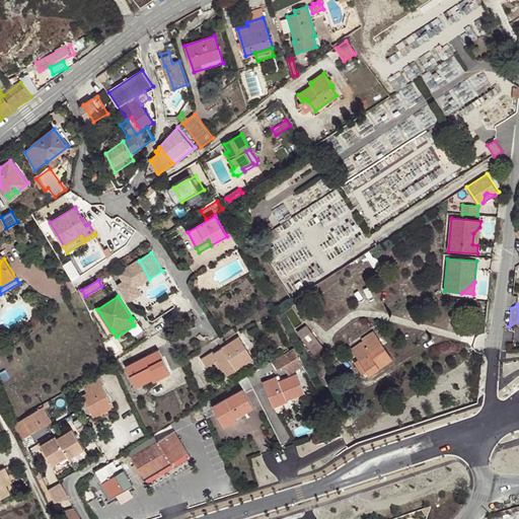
[(324,348),(307,325),(297,332),(314,356),(324,348)]
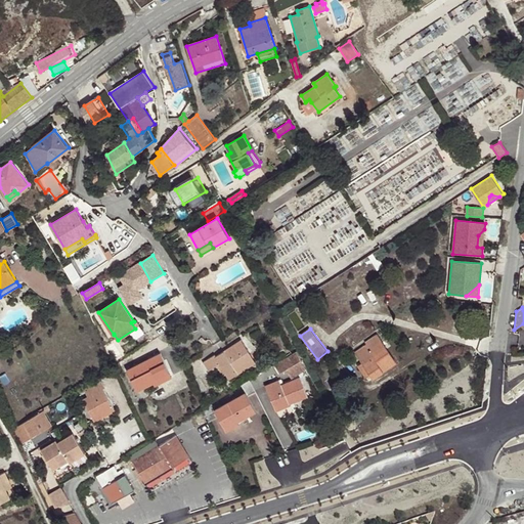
[(363,362),(358,366),(365,377),(370,374),(374,378),(396,362),(377,335),(365,343),(366,344),(356,351),(363,362)]
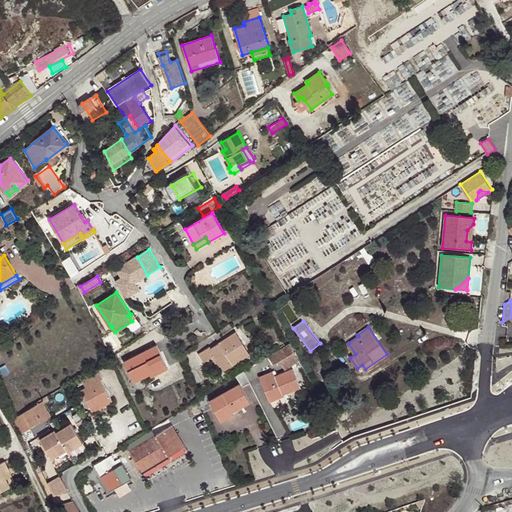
[(246,347),(236,332),(211,349),(210,347),(199,354),(204,362),(214,355),(218,360),(220,364),(224,370),(232,365),(231,363),(242,356),(240,352),(246,347)]
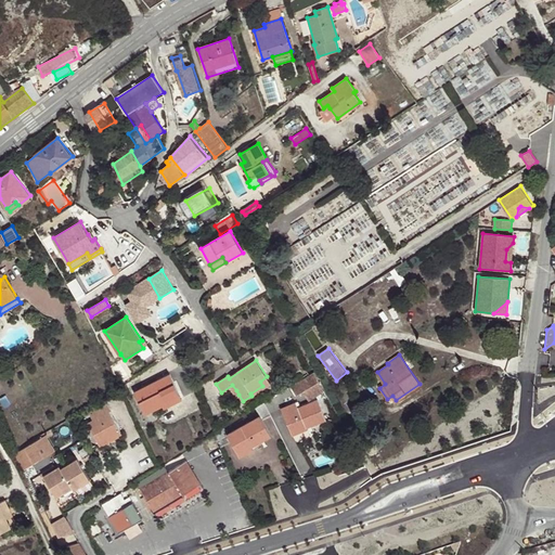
[(162,402),(180,392),(170,374),(134,392),(145,413),(163,403),(162,402)]
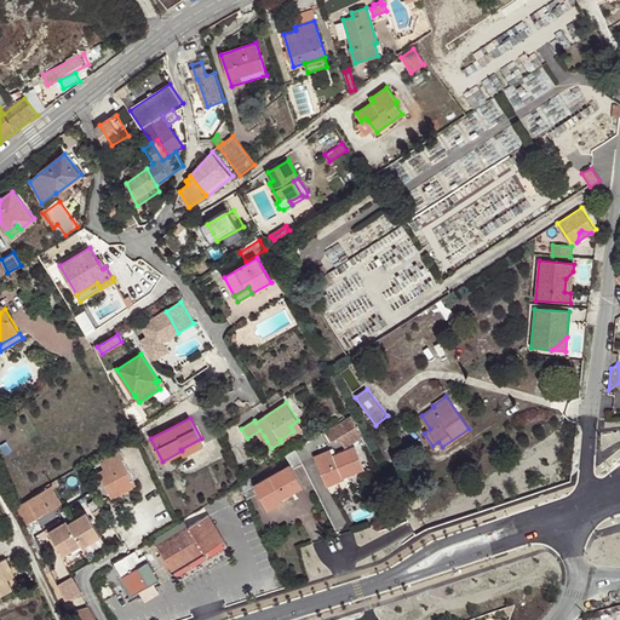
[(293,431),(280,440),(281,442),(303,428),(298,420),(291,426),(293,431)]
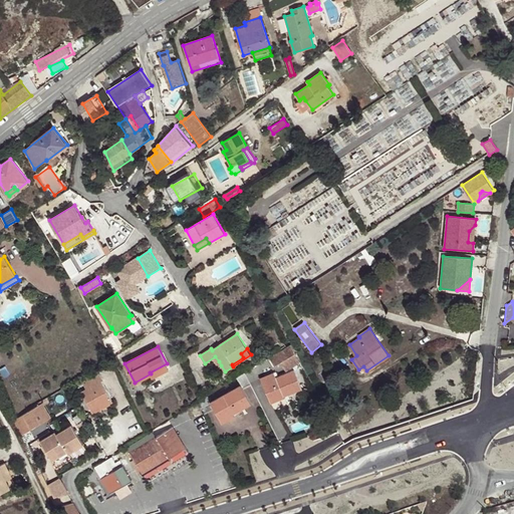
[(289,358),(283,349),(269,358),(274,367),(289,358)]
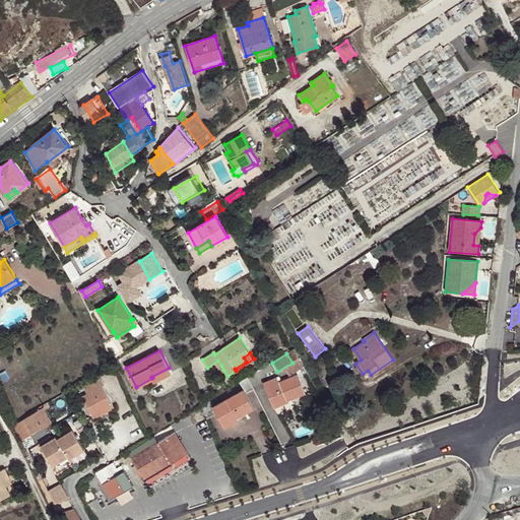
[(171,373),(169,368),(151,377),(152,378),(154,382),(171,373)]
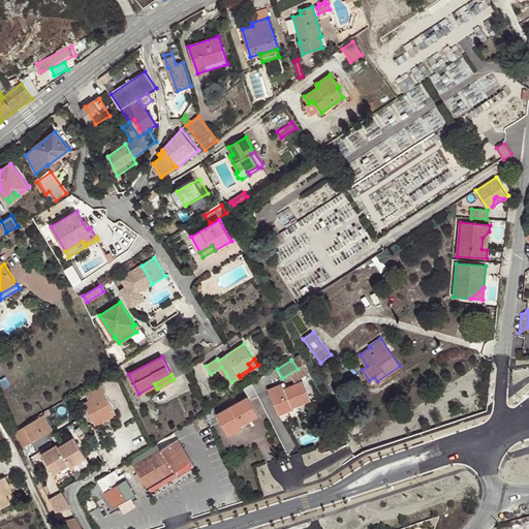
[(269,390),(277,410),(290,405),(291,408),(311,400),(303,380),(284,389),(282,383),(269,390)]
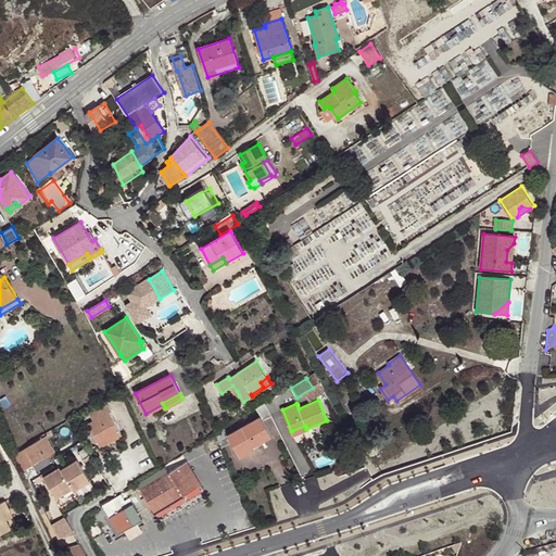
[(252,447),(272,436),(262,419),(270,415),(265,403),(256,408),(261,417),(228,434),(225,428),(217,432),(215,434),(220,446),(231,441),(237,451),(250,443),(252,447)]
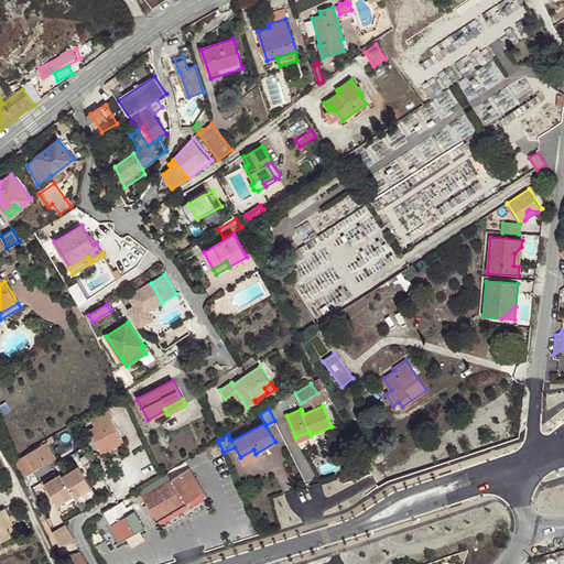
[(89,430),(101,453),(123,441),(110,418),(112,416),(109,411),(91,420),(96,426),(91,429),(89,430)]
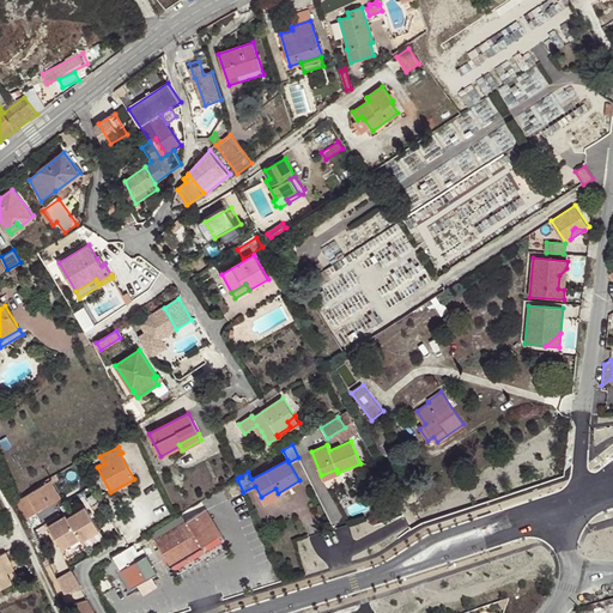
[(337,469),(321,475),(323,481),(339,474),(338,473),(337,469)]
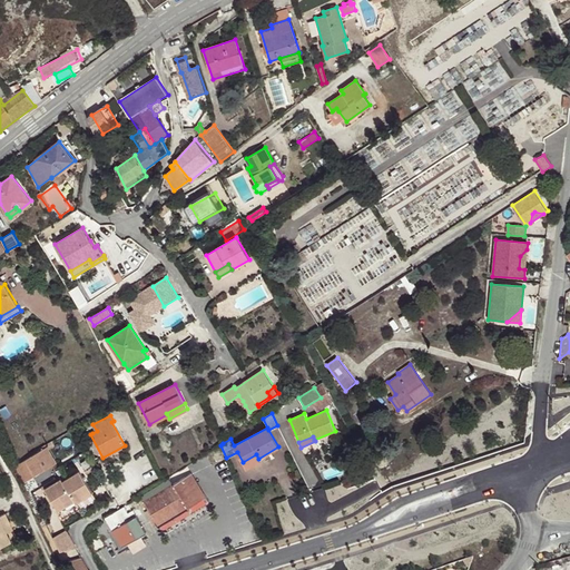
[(48,448),(18,465),(23,475),(31,470),(53,458),(48,448)]
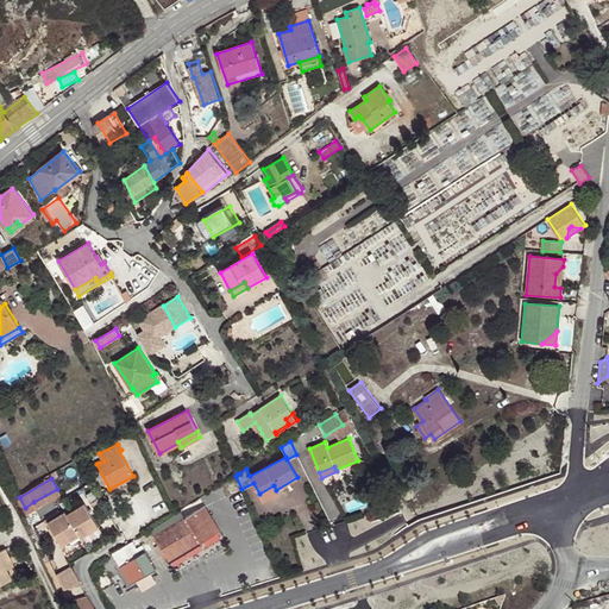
[(274,485),(259,494),(264,501),(278,493),(276,490),(274,485)]
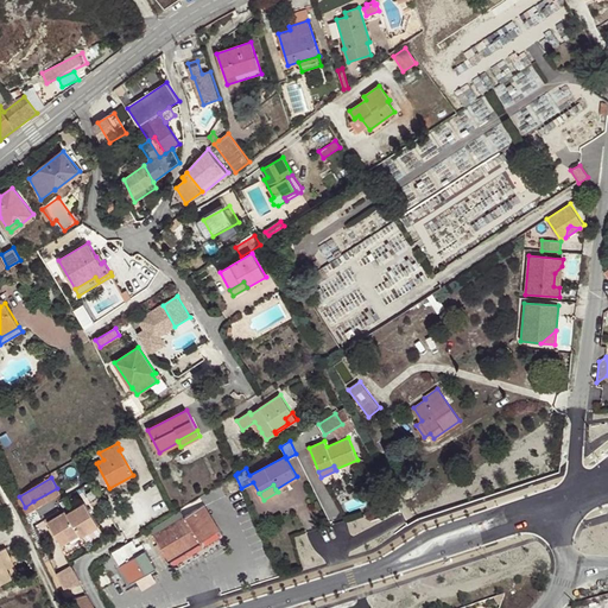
[(57,488),(33,501),(37,506),(59,492),(57,488)]
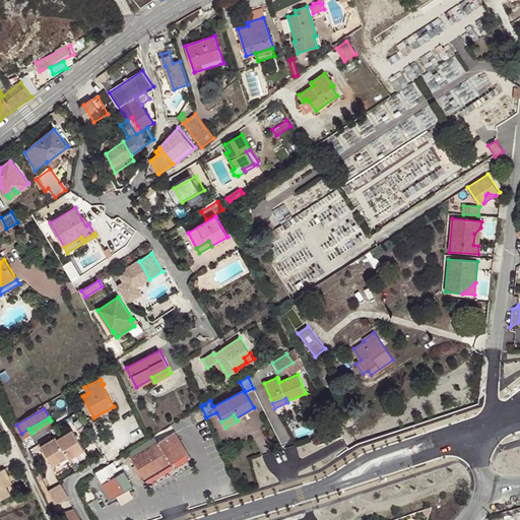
[(57,437),(42,446),(53,465),(68,456),(69,458),(84,449),(73,431),(58,440),(57,437)]
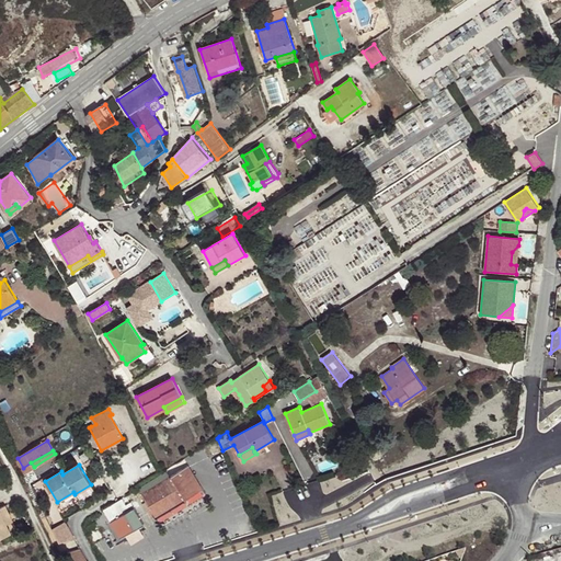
[(190,466),(170,478),(184,500),(203,489),(190,466)]
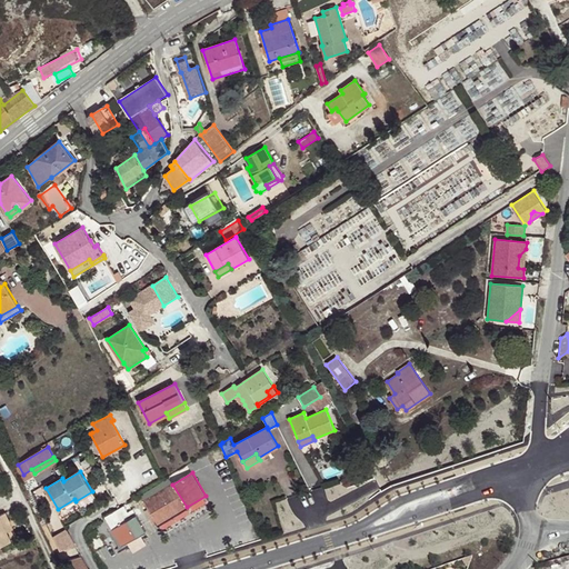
[(187,507),(172,485),(145,501),(158,525),(187,507)]
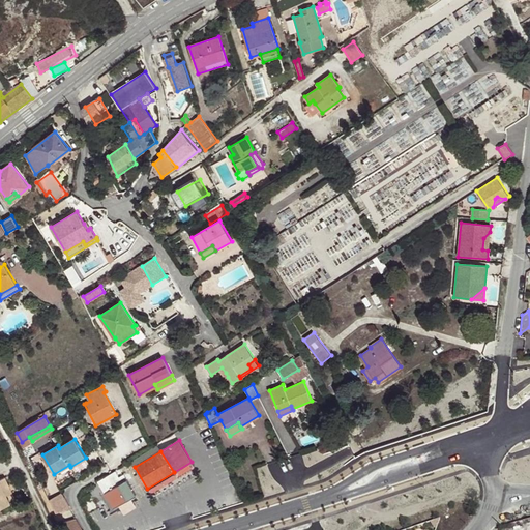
[(86,458),(70,467),(74,471),(88,462),(86,458)]
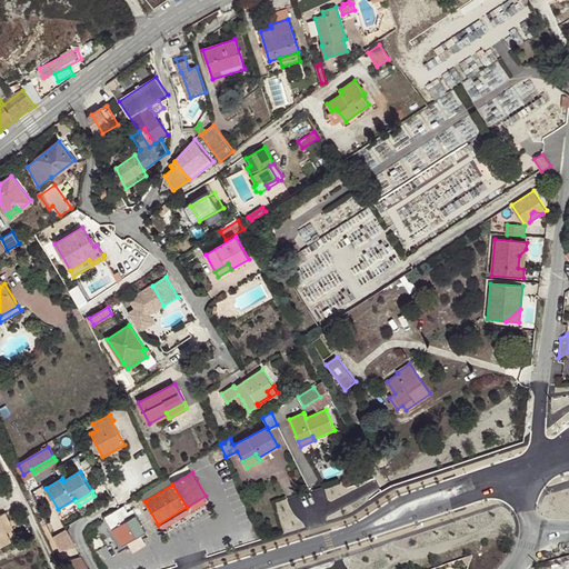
[(108,513),(112,526),(132,518),(128,506),(108,513)]
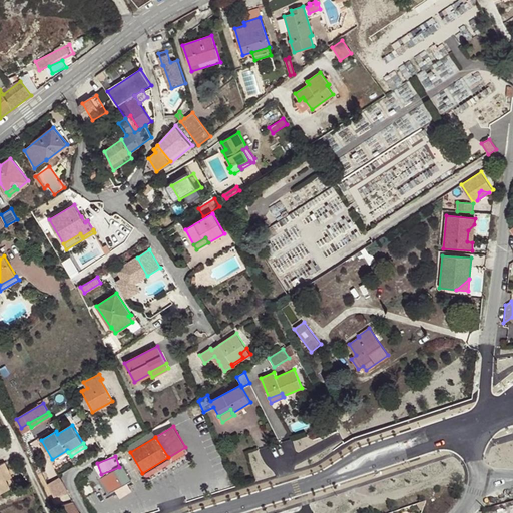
[(0,465),(0,467),(6,479),(12,476),(5,463),(0,465)]
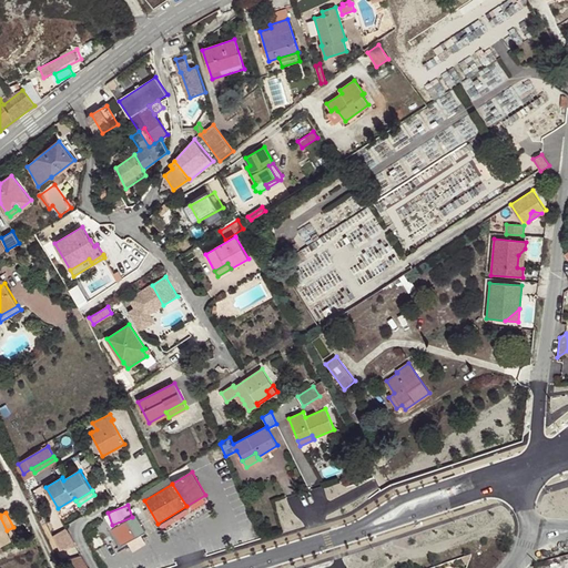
[(125,545),(151,529),(141,513),(114,528),(125,545)]
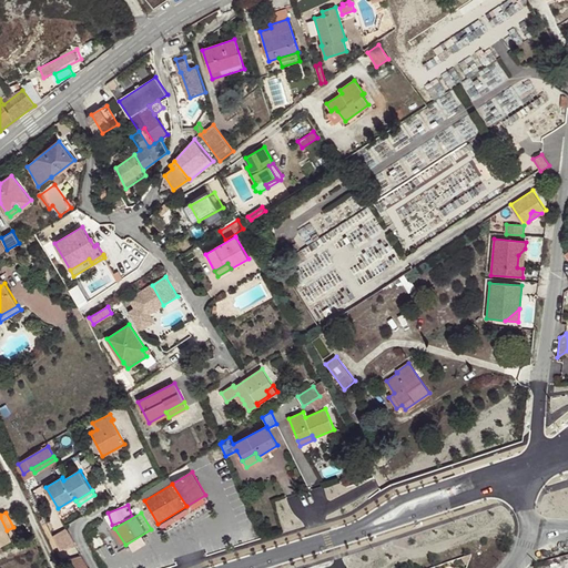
[(0,544),(11,539),(7,530),(0,517),(0,544)]
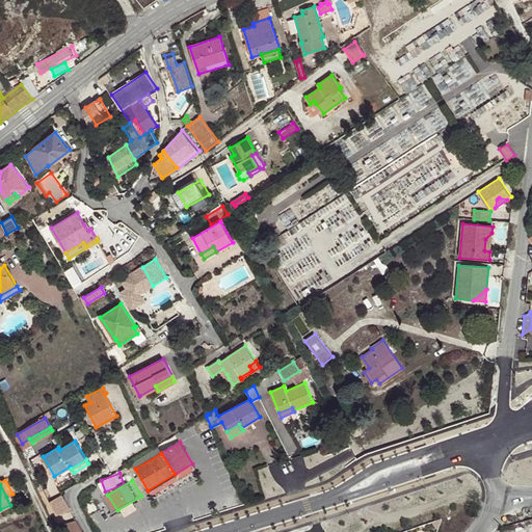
[(57,514),(72,510),(64,498),(51,502),(57,514)]
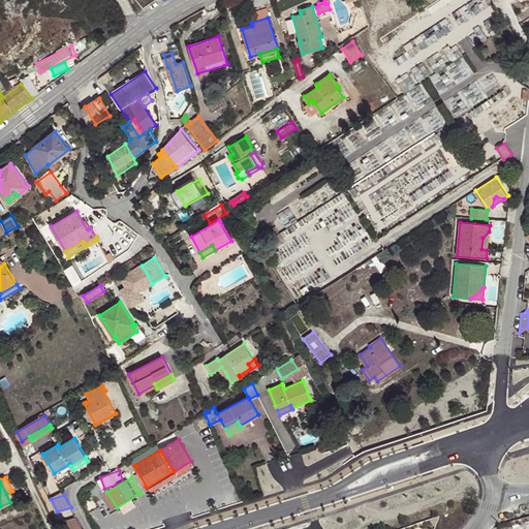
[(64,522),(67,528),(81,526),(76,518),(64,522)]
